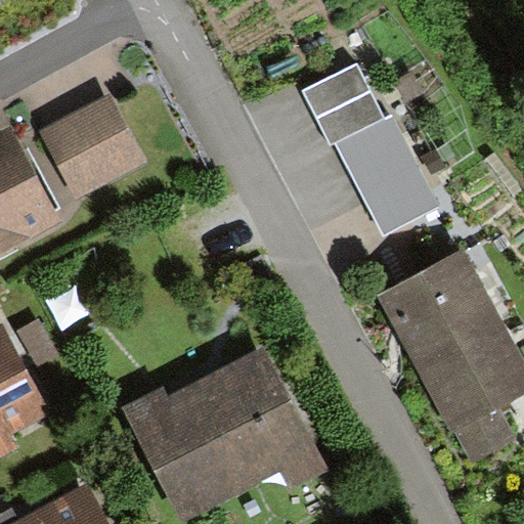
[(106,97),(39,133),(74,201),(142,165),(106,97)]
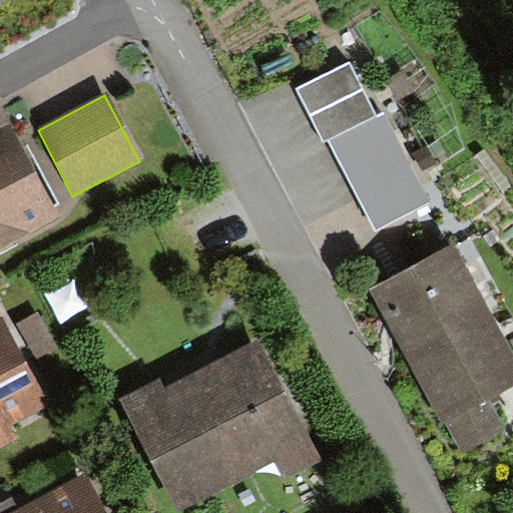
[(424,200),(383,115),(335,138),(376,223),(424,200)]
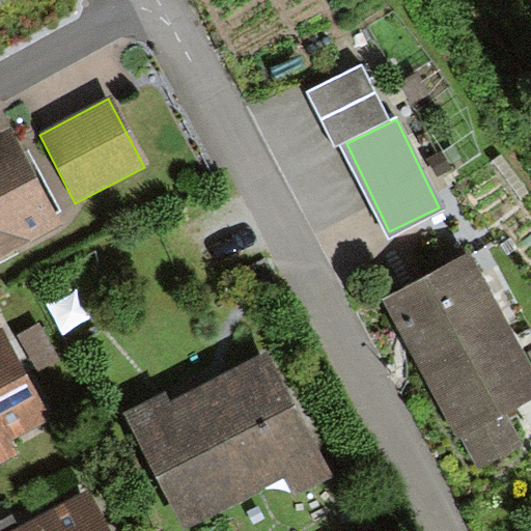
[(0,258),(63,226),(12,127),(0,133),(0,258)]
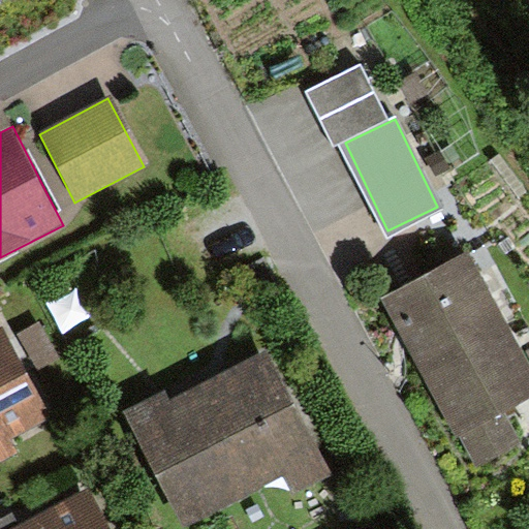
[(528,403),(528,381),(463,252),(384,292),(474,468),(518,446),(502,416),(528,403)]
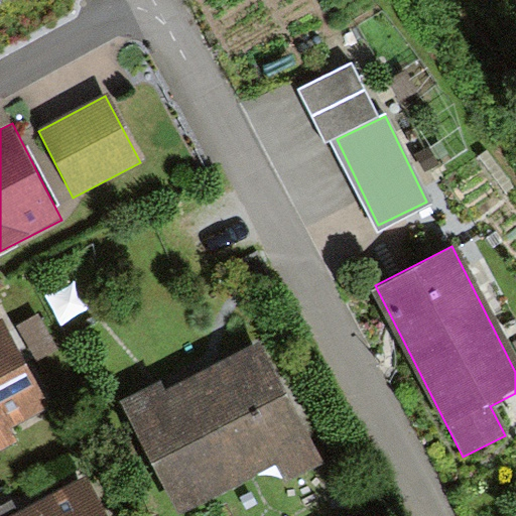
[(0,424),(45,401),(1,315),(0,315),(0,424)]
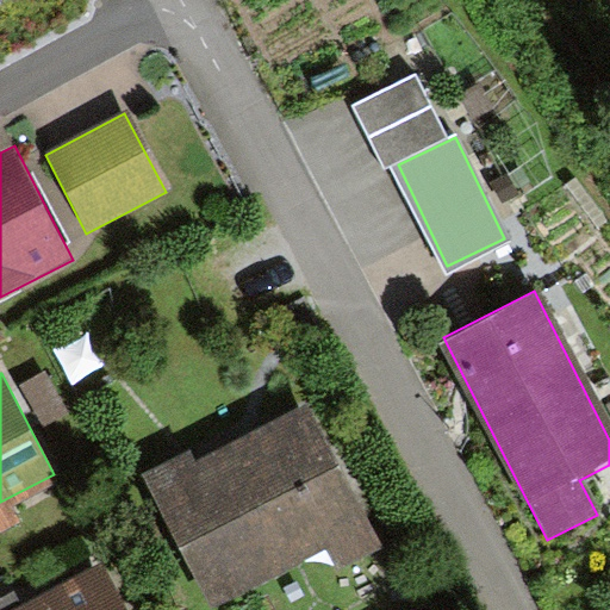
[(383,546),(309,404),(195,462),(190,452),(142,477),(210,608),(324,548),(335,571),(383,546)]
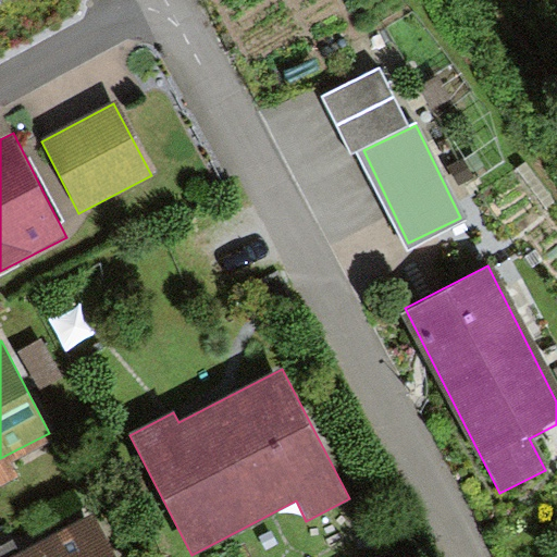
[(12,540),(0,545),(0,556),(120,556),(97,511),(17,551),(12,540)]
